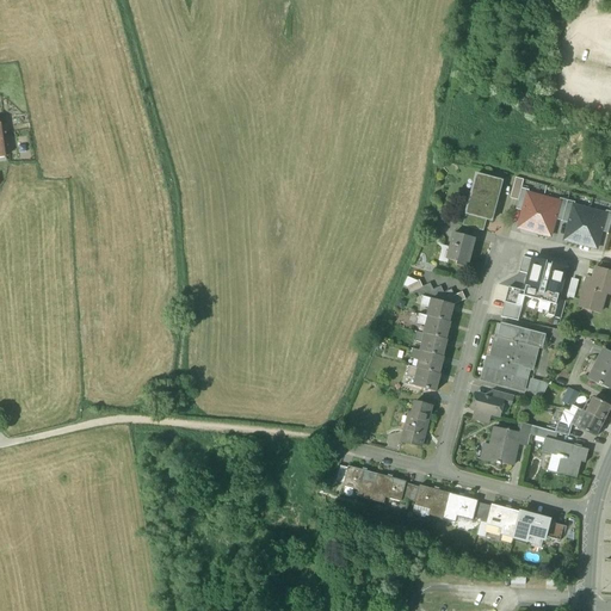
[(504,181),(476,174),(473,191),(479,193),(474,213),(473,216),(487,221),(493,222),(504,181)]
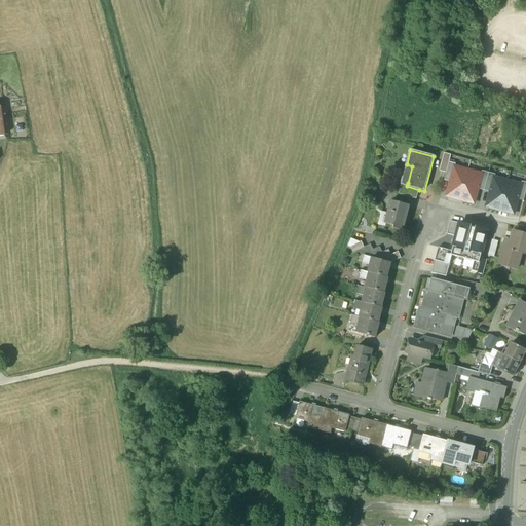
[(441,171),(447,173),(449,163),(451,156),(445,155),(441,171)]
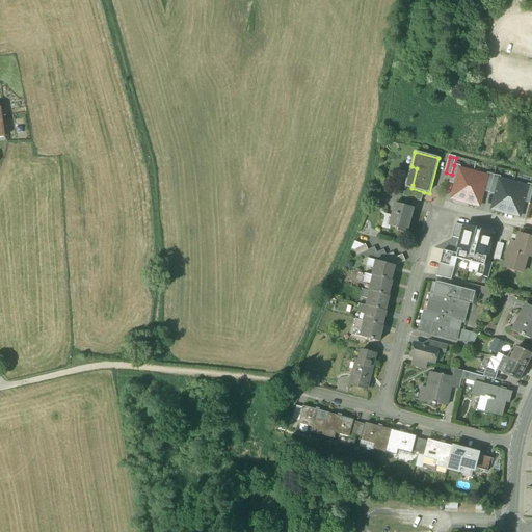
[(450,183),(456,184),(459,169),(460,166),(454,165),(452,175),(450,183)]
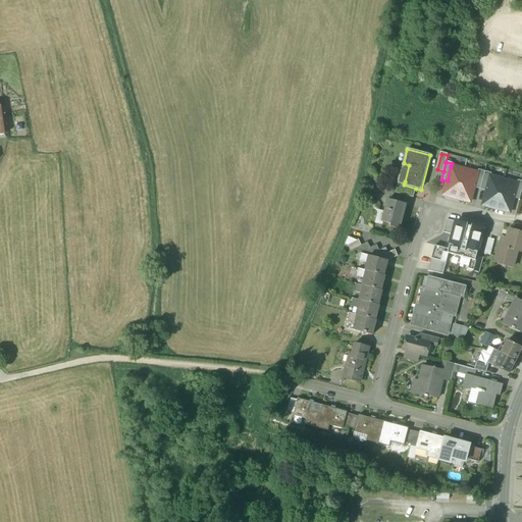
[(444,196),(457,199),(464,169),(451,166),(448,180),(444,196)]
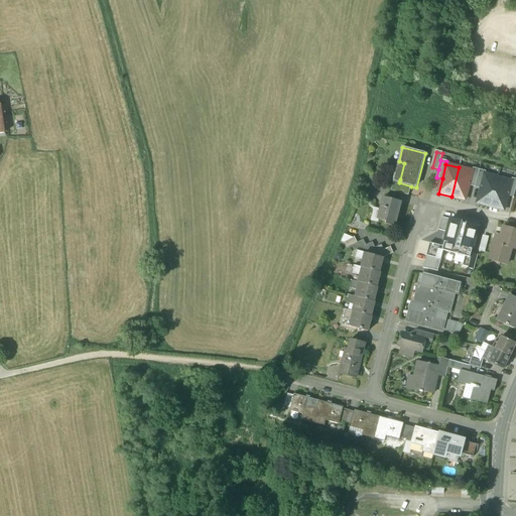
[(473,171),(459,167),(452,197),(465,200),(469,185),(473,171)]
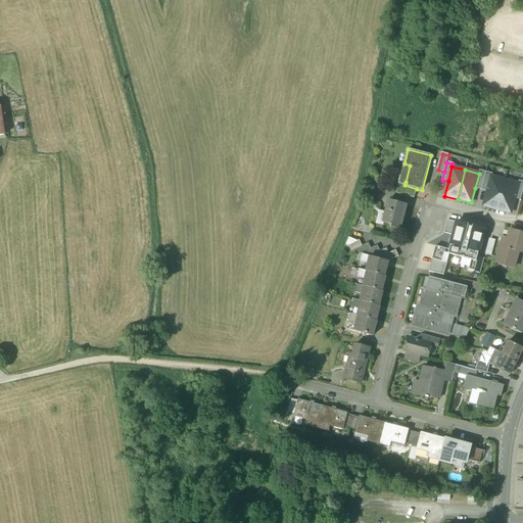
[(479,174),(475,188),(481,190),(485,173),(479,171),(479,174)]
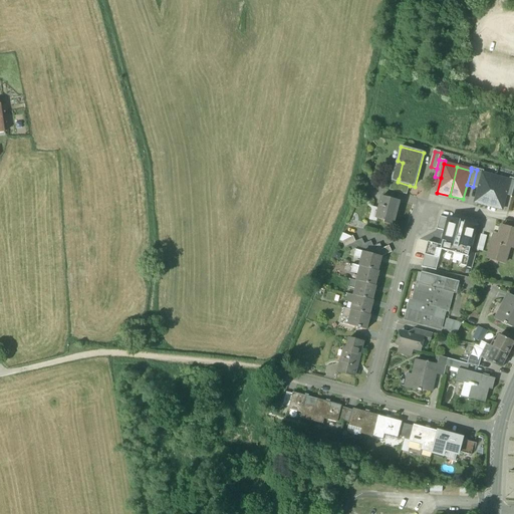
[(483,171),(477,170),(473,187),(479,188),(482,174),(483,171)]
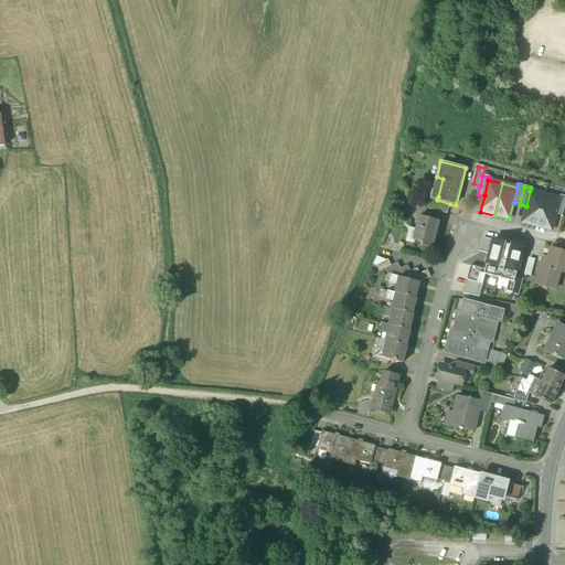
[(522,223),(536,226),(545,195),(530,191),(526,206),(522,223)]
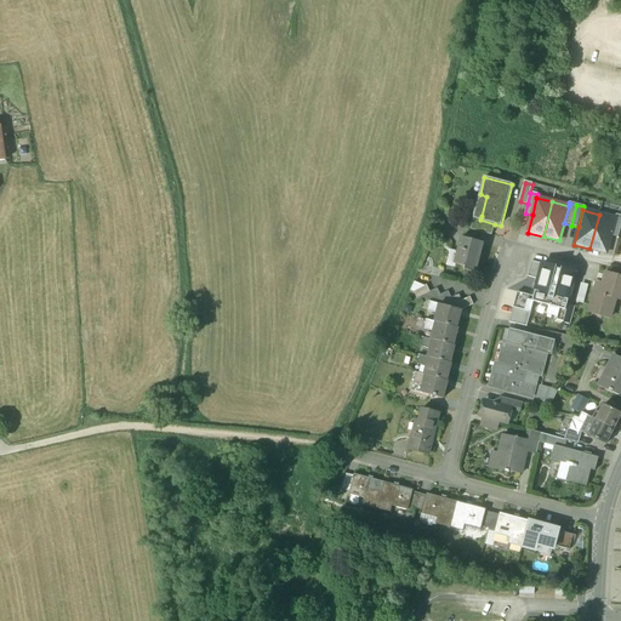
[(482,216),(474,215),(471,231),(493,235),(495,224),(480,220),(482,216)]
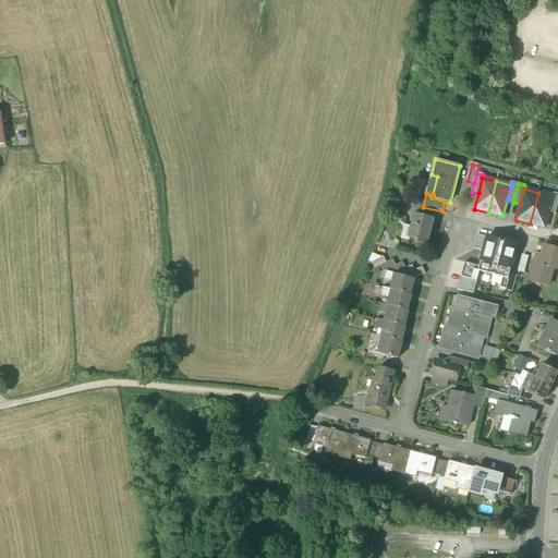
[(553,196),(538,193),(530,223),(544,228),(548,211),(553,196)]
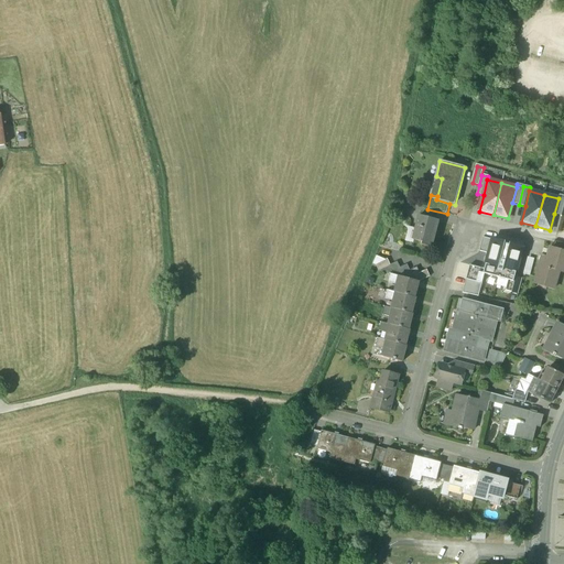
[(559,198),(554,214),(562,216),(563,206),(563,196),(560,195),(559,198)]
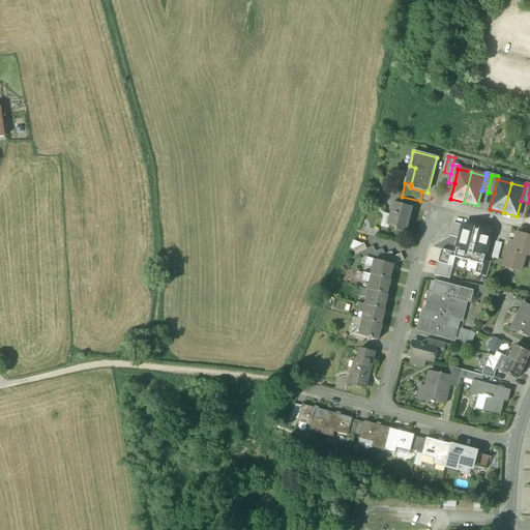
[(412,208),(394,203),(391,215),(389,225),(398,227),(396,230),(406,232),(412,208)]
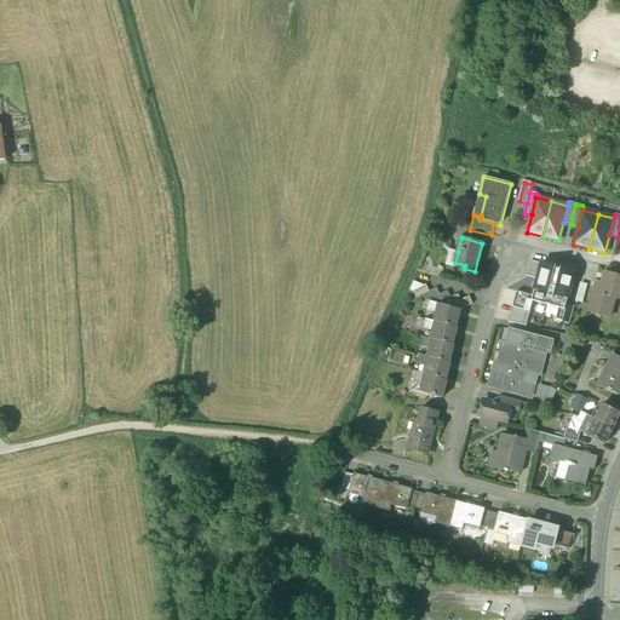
[(451,250),(447,265),(454,267),(455,263),(458,252),(451,250)]
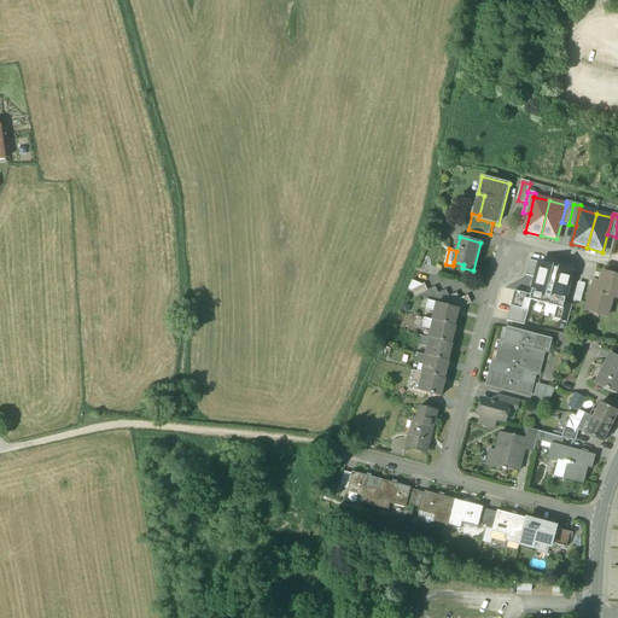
[(525,275),(536,278),(540,263),(530,261),(525,275)]
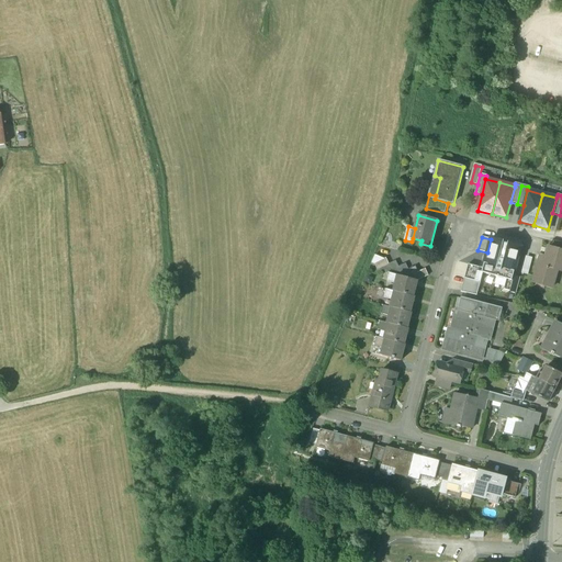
[(513,277),(520,247),(491,238),(491,239),(487,253),(483,269),(481,273),(483,274),(506,280),(512,282),(513,277)]
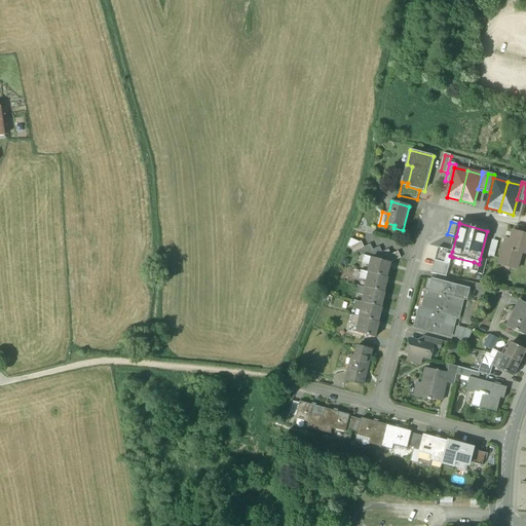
[(511,243),(504,242),(499,264),(518,269),(522,253),(525,253),(525,234),(514,231),(511,243)]
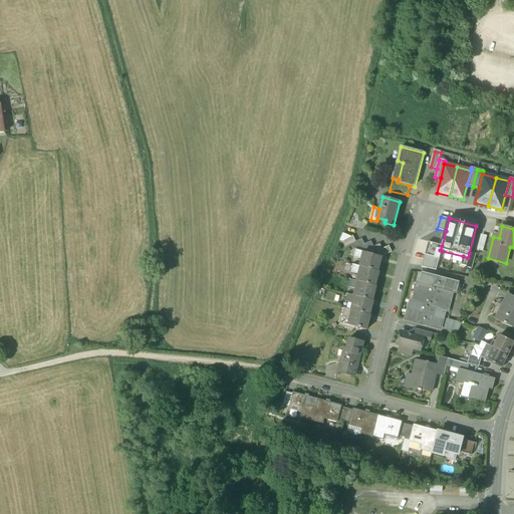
[(351,237),(342,234),(339,241),(342,242),(351,237)]
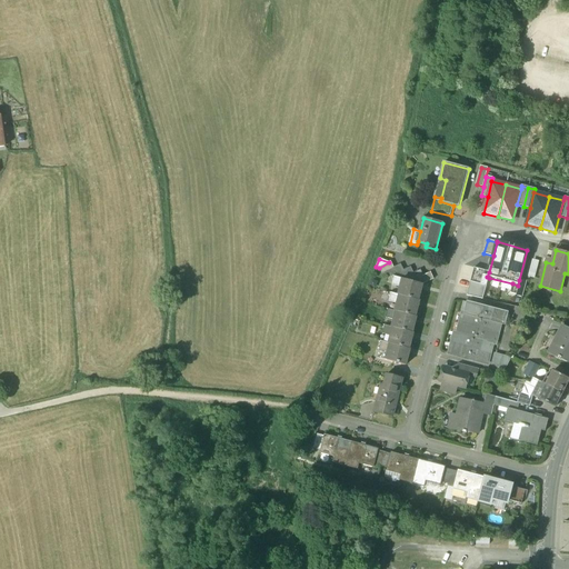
[(389,262),(379,268),(382,275),(393,268),(390,261),(389,262)]
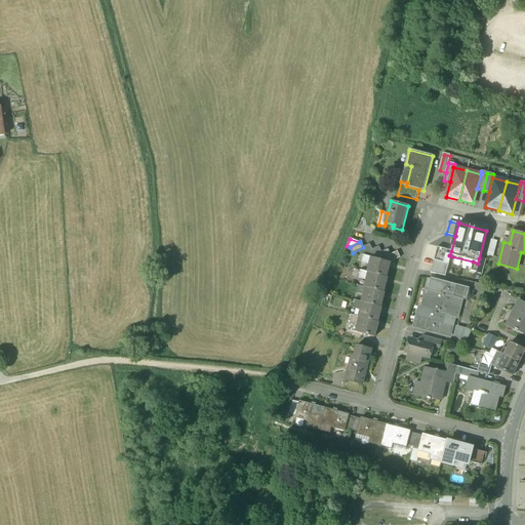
[(369,244),(363,247),(353,253),(361,255),(372,250),(372,249),(369,244)]
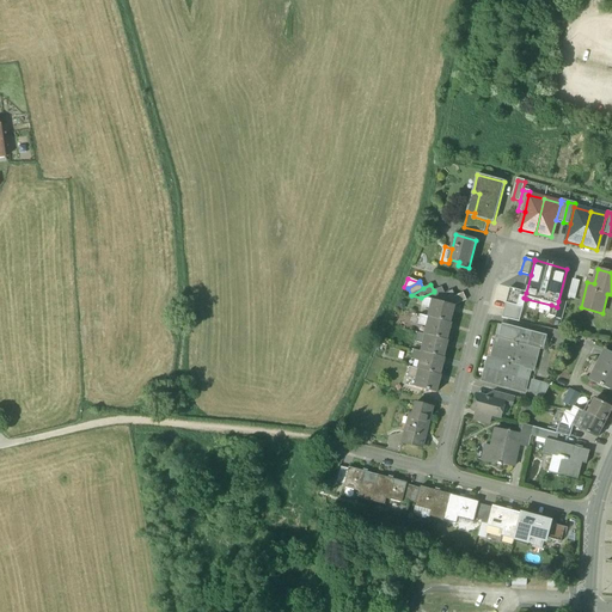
[(441,287),(434,291),(434,292),(421,298),(422,298),(427,299),(433,300),(445,294),(441,287)]
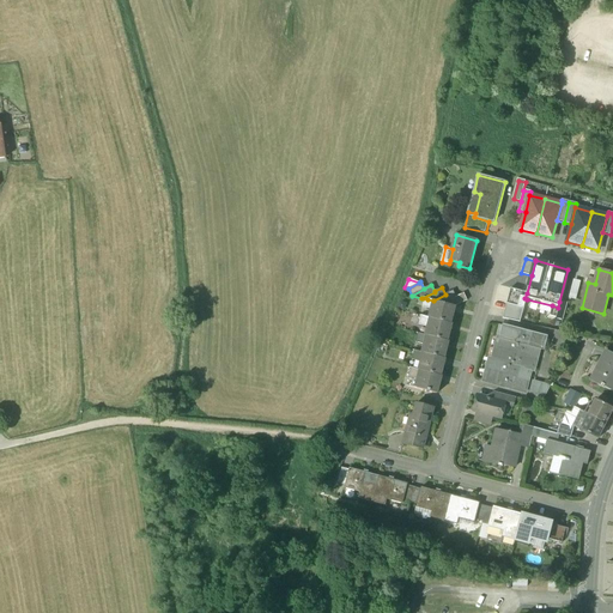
[(527,293),(510,289),(503,319),(520,323),(527,299),(525,298),(527,293)]
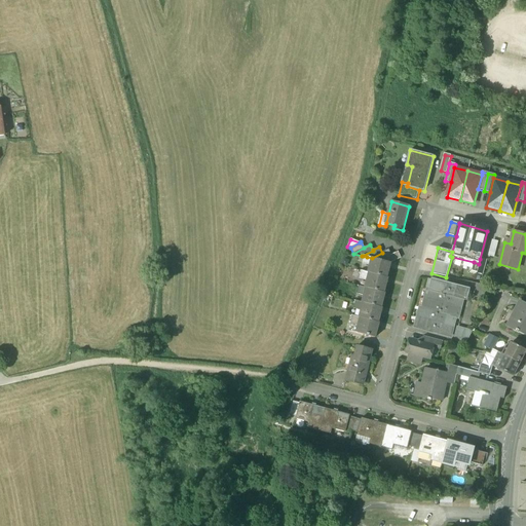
[(388,250),(382,253),(372,258),(381,261),(391,256),(391,255),(388,250)]
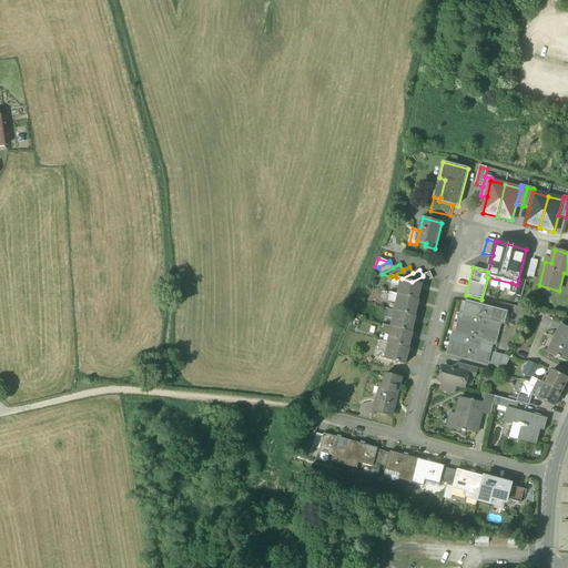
[(429,272),(423,275),(423,276),(412,282),(422,284),(433,279),(429,272)]
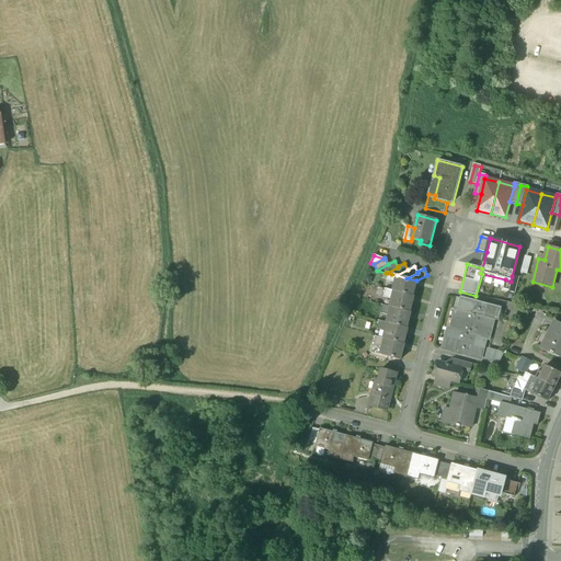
[(397,275),(391,274),(389,282),(396,284),(393,292),(413,297),(416,281),(407,278),(397,275)]
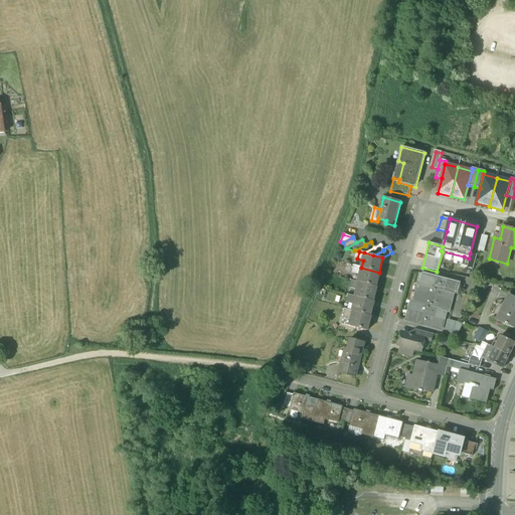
[(462,266),(473,269),(477,255),(470,253),(469,259),(464,256),(462,266)]
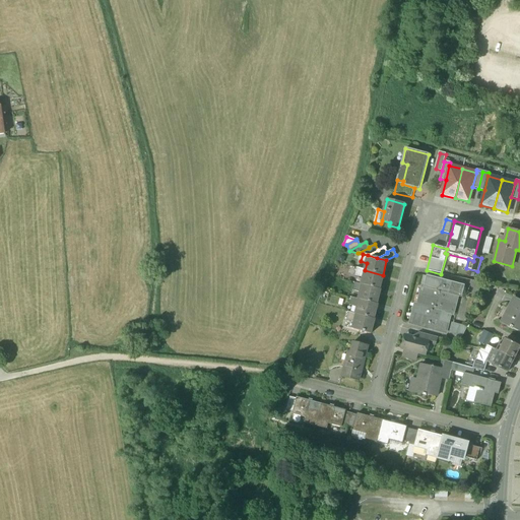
[(365,270),(358,268),(355,275),(364,278),(363,284),(380,289),(384,275),(383,275),(365,270)]
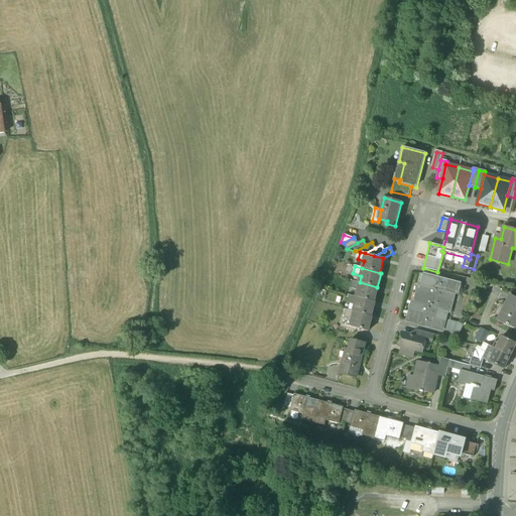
[(460,283),(424,274),(421,284),(419,283),(414,302),(412,301),(406,321),(441,331),(446,311),(449,312),(455,293),(457,294),(460,283)]
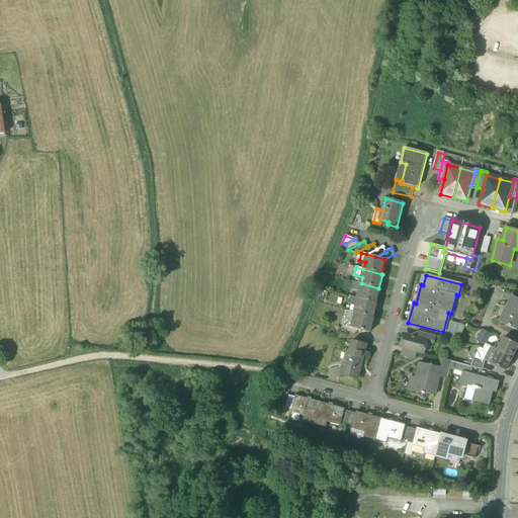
[(361,283),(353,282),(351,289),(360,291),(358,298),(375,304),(378,288),(361,283)]
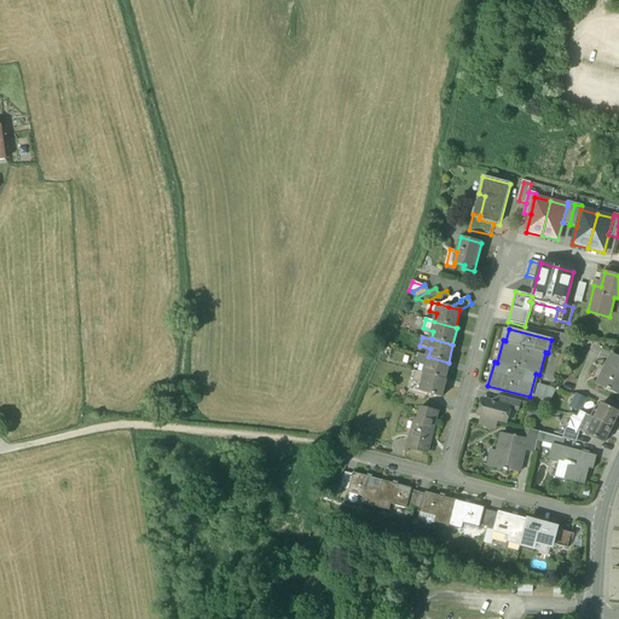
[(428,357),(418,354),(416,364),(426,366),(424,374),(445,380),(450,363),(449,363),(428,357)]
